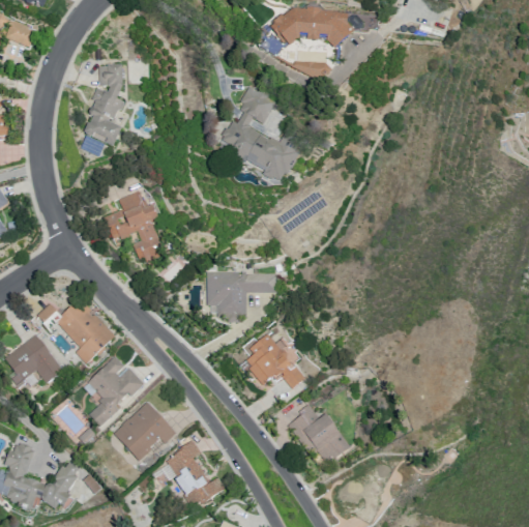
[(22,0),(42,8),(45,0),(22,0)]
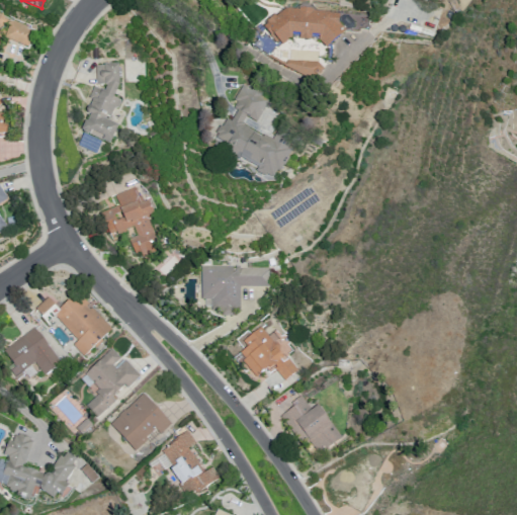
[(279,45),(262,27),(285,8),(341,13),(340,23),(347,30),(327,50),(279,45)]
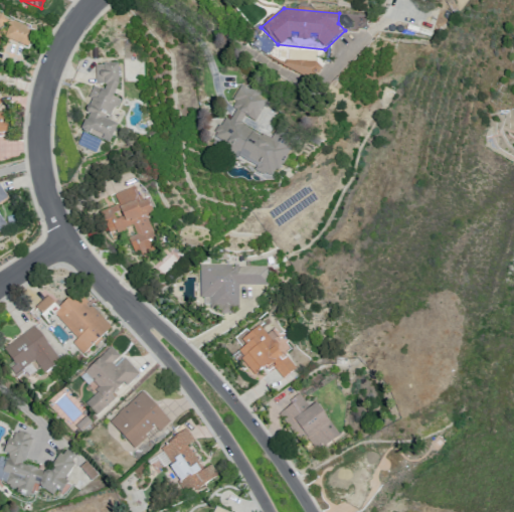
[(0,28),(1,28),(6,30),(4,36),(28,44),(35,29),(3,17),(2,12),(0,11),(0,28)]
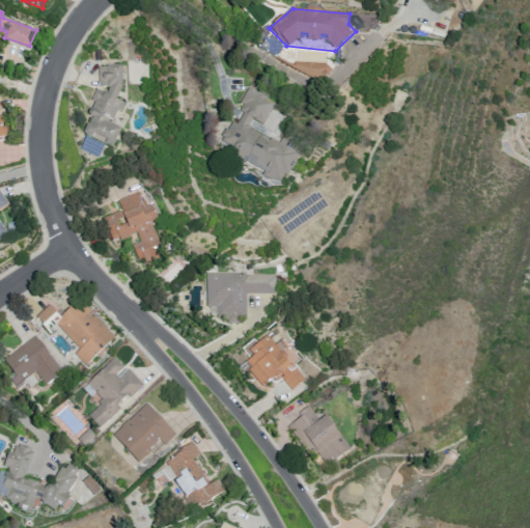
[(295,60),(291,68),(312,81),(333,72),(331,62),(295,60)]
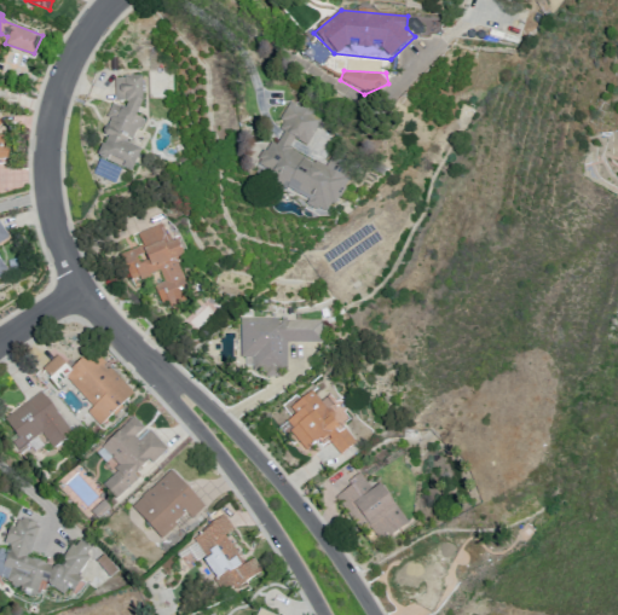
[(123,77),(142,76),(143,102),(137,115),(145,120),(136,140),(127,138),(126,144),(142,150),(132,172),(97,158),(100,145),(104,146),(108,137),(102,134),(114,105),(125,109),(128,103),(123,94),(123,77)]
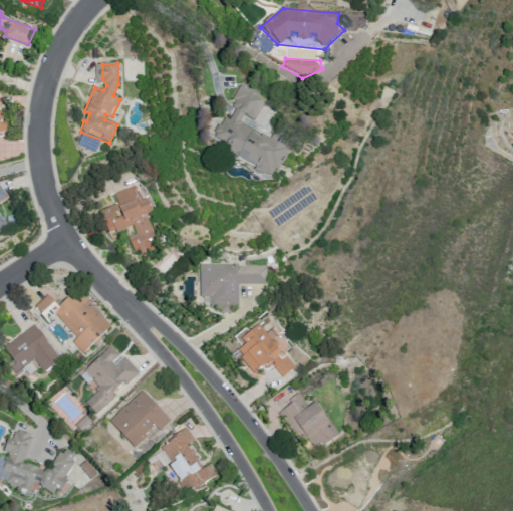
[(240,83),(215,133),(245,169),(270,181),(296,134),(276,124),(272,134),(252,124),(266,95),(240,83)]
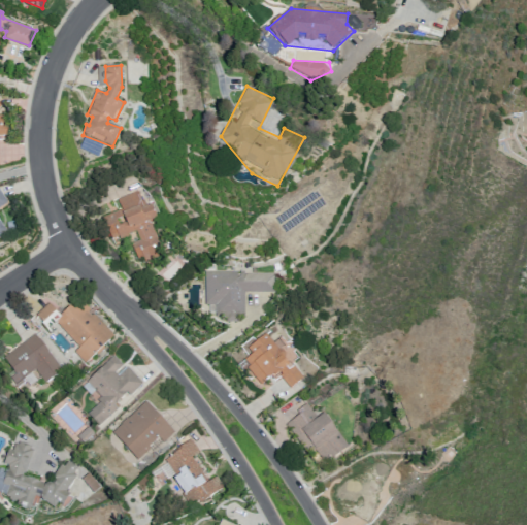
[(0,133),(7,134),(8,122),(3,122),(4,112),(0,112),(0,133)]
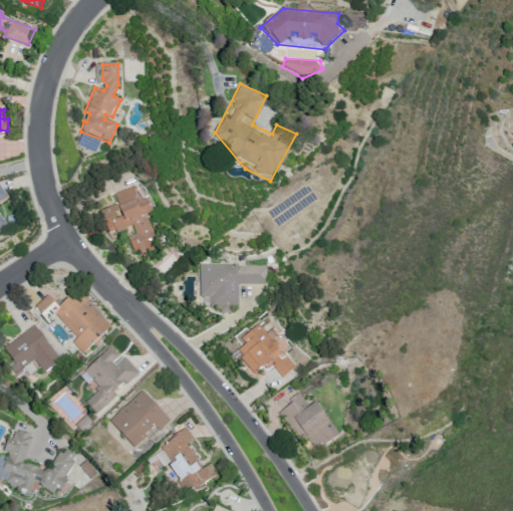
[(0,184),(8,196),(0,201),(0,214),(5,223),(0,226),(0,184)]
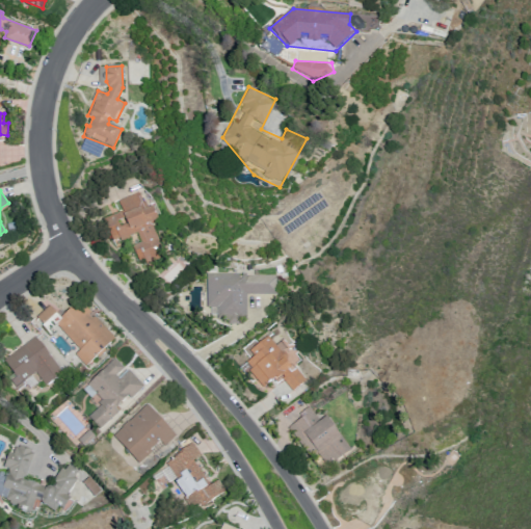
[(104,219),(113,247),(129,240),(142,269),(169,258),(141,191),(117,200),(121,212),(104,219)]
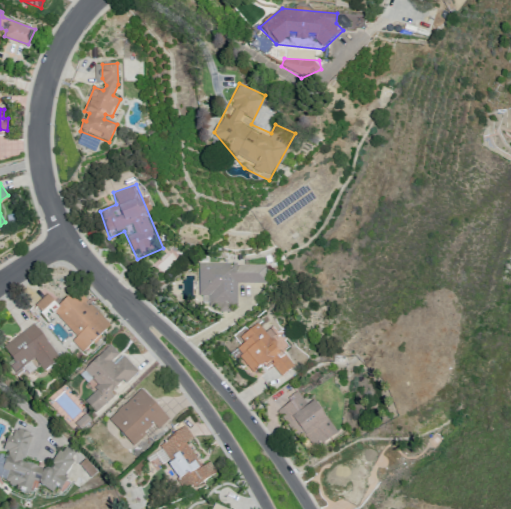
[(198,264),(201,307),(238,309),(238,285),(267,285),(267,265),(198,264)]
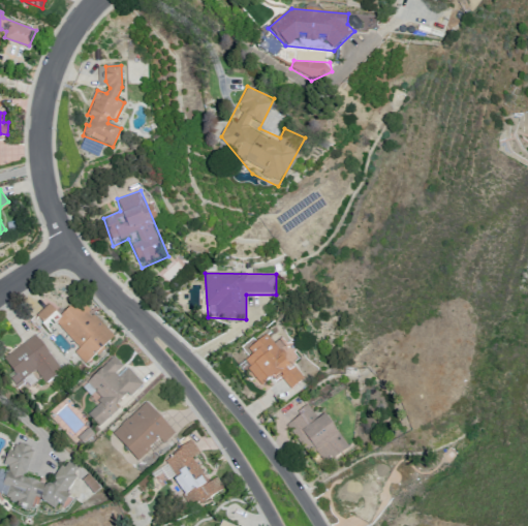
[(36,314),(50,331),(59,325),(79,346),(74,350),(86,363),(116,335),(82,301),(61,314),(50,304),(36,314)]
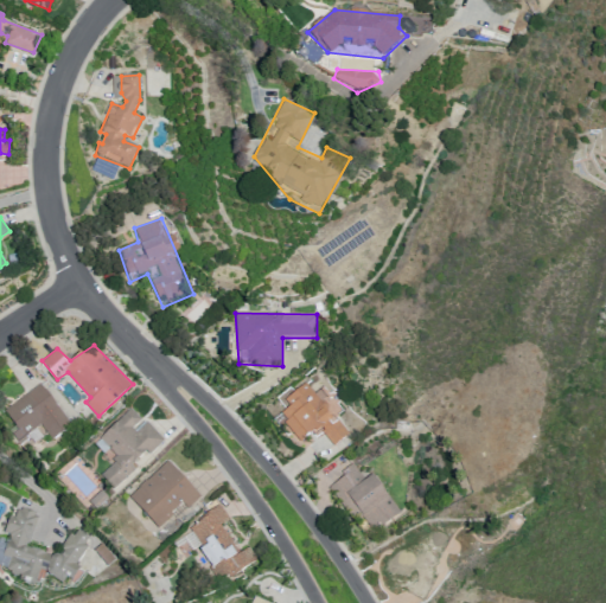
[(273,409),(299,443),(320,430),(335,446),(351,432),(337,415),(345,409),(317,376),(273,409)]
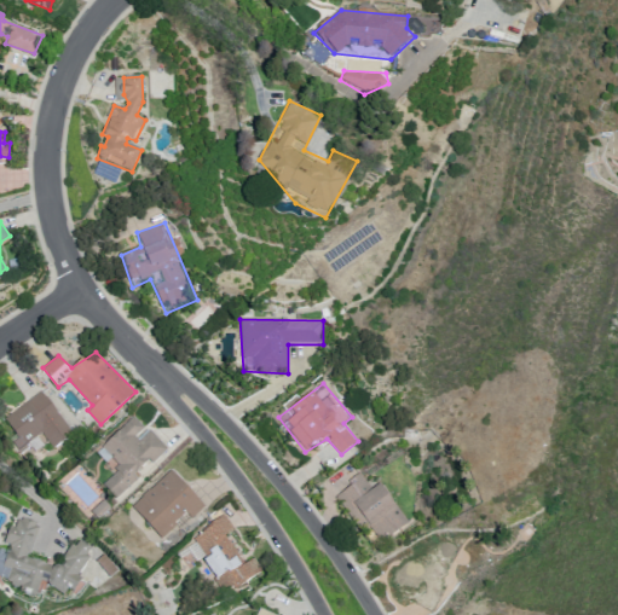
[(4,419),(19,441),(39,431),(55,446),(76,428),(40,389),(4,419)]
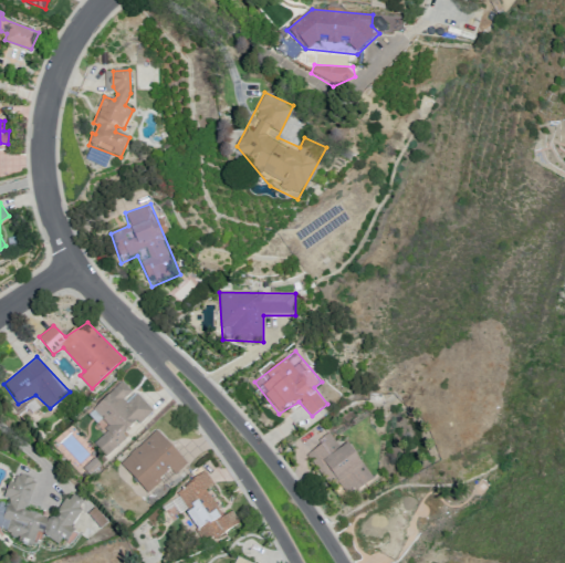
[(93,408),(110,426),(94,441),(107,456),(155,410),(122,381),(93,408)]
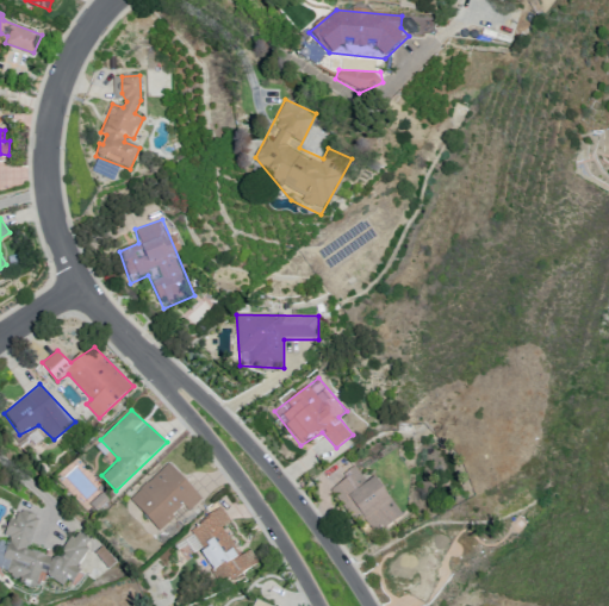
[(333,488),(359,525),(384,529),(404,514),(362,461),(341,476),(340,485),(333,488)]
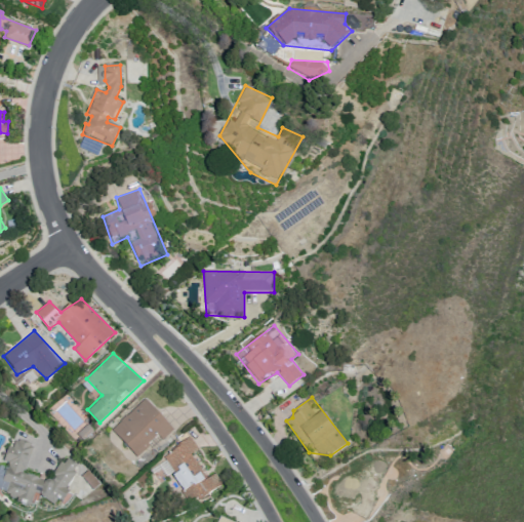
[(110,427),(137,457),(172,427),(144,398),(110,427)]
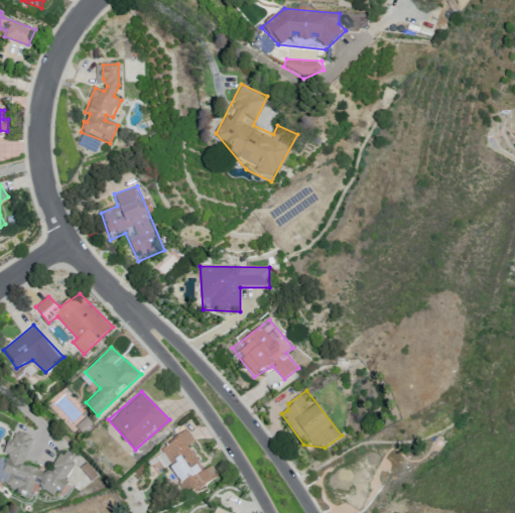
[(169,467),(178,483),(186,478),(195,492),(219,478),(212,467),(204,470),(188,447),(197,441),(187,428),(161,450),(147,462),(150,465),(159,461),(169,467)]
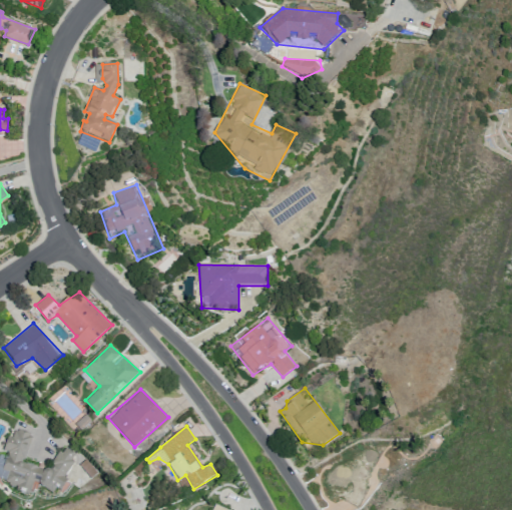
[(13,429),(11,437),(5,437),(2,448),(8,450),(2,469),(10,472),(6,480),(32,490),(37,476),(44,480),(63,493),(84,471),(75,462),(76,455),(64,449),(48,469),(25,461),(34,434),(13,429)]
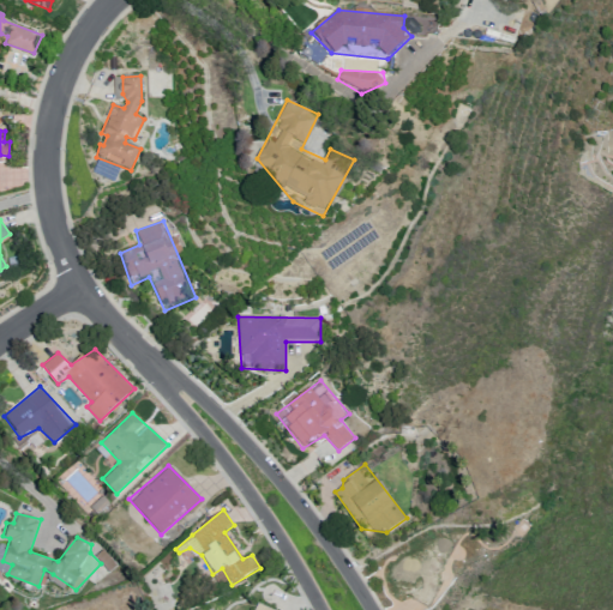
[(386,587),(415,609),(444,584),(444,573),(424,563),(442,545),(443,525),(394,548),(394,572),(386,587)]
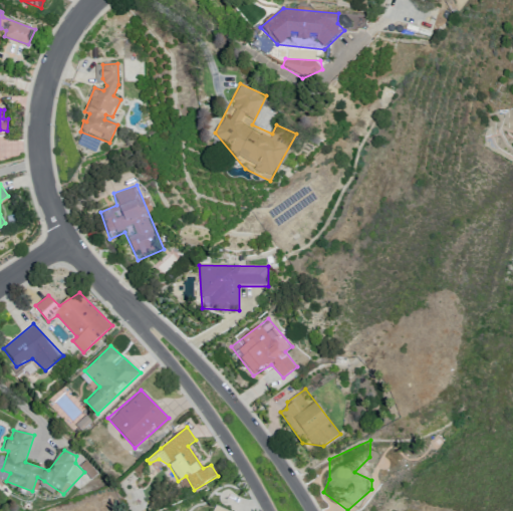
[(80,463),(89,474),(95,469),(85,458),(80,463)]
